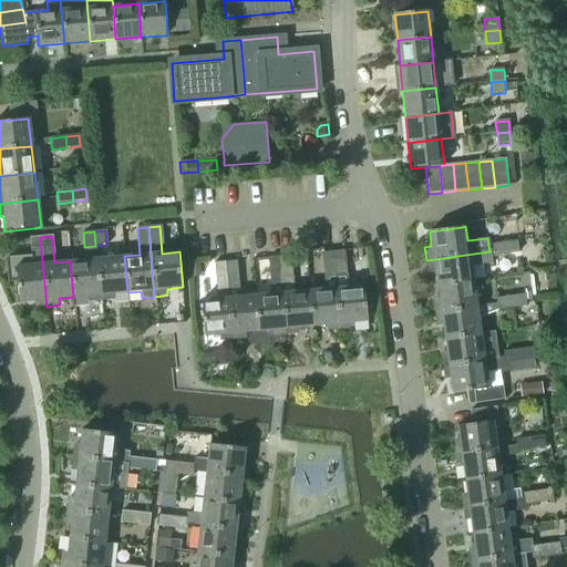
[(31,256),(6,259),(8,281),(17,280),(19,302),(33,300),(34,308),(47,307),(40,237),(29,238),(31,256)]
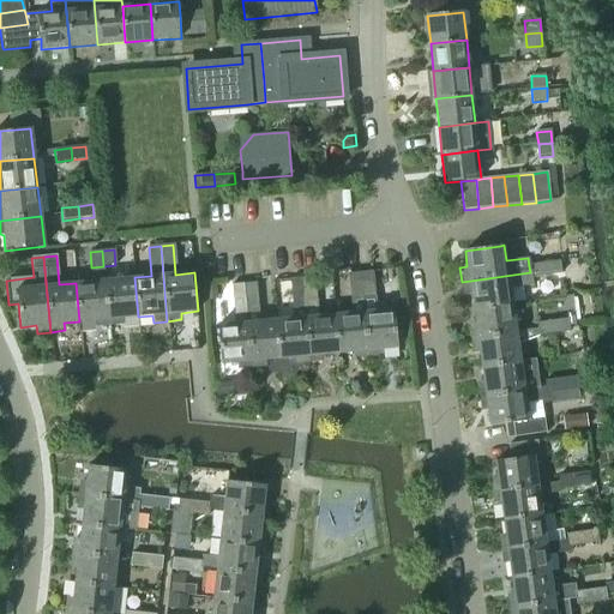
[(559,263),(545,264),(546,276),(560,274),(559,263)]
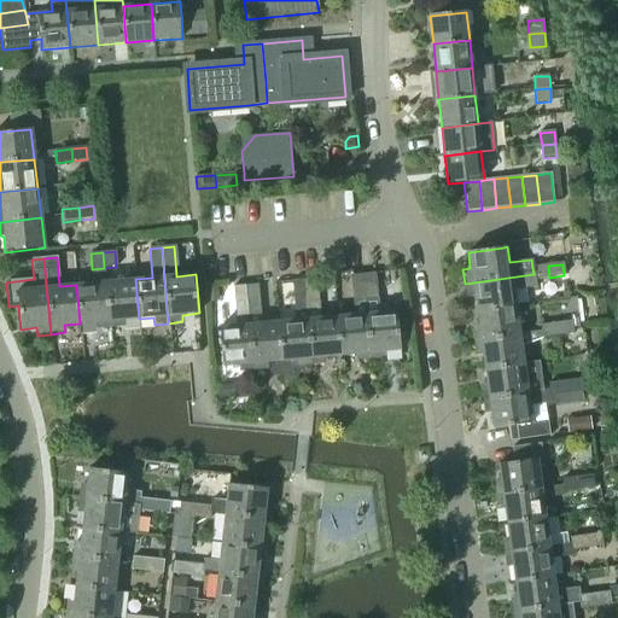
[(548,266),(532,268),(534,274),(535,280),(549,278),(548,266)]
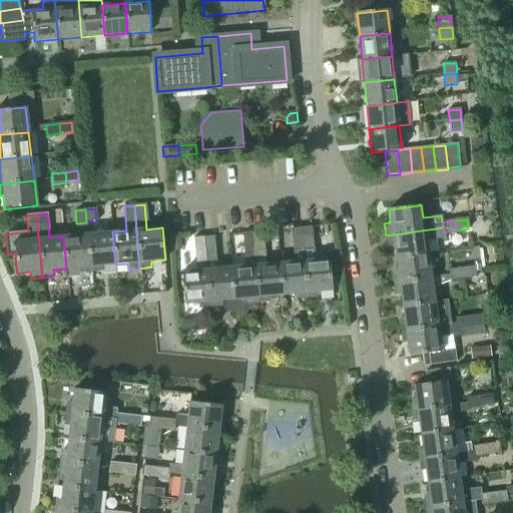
[(312,227),(301,228),(308,300),(320,299),(319,293),(332,292),(329,260),(314,261),(313,248),(312,227)]
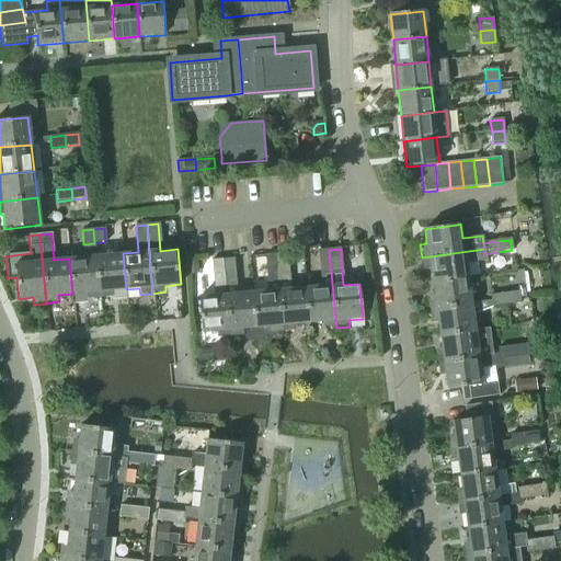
[(484,249),(422,258),(424,270),(431,270),(432,283),(468,277),(466,264),(487,261),(485,254),(484,249)]
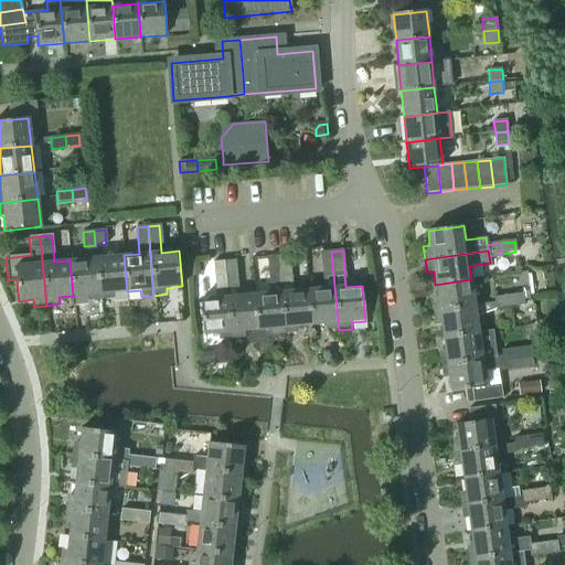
[(323,289),(308,290),(311,326),(324,324),(326,331),(339,330),(331,252),(320,253),(323,289)]
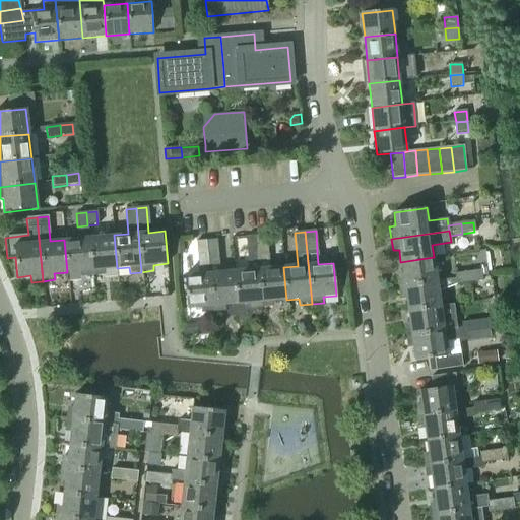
[(114,235),(88,238),(92,276),(105,275),(104,269),(117,268),(114,235)]
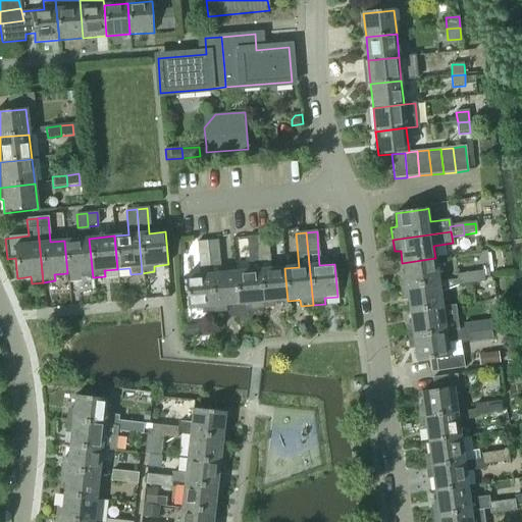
[(249,271),(235,273),(238,306),(251,305),(251,310),(263,309),(257,237),(247,238),(249,271)]
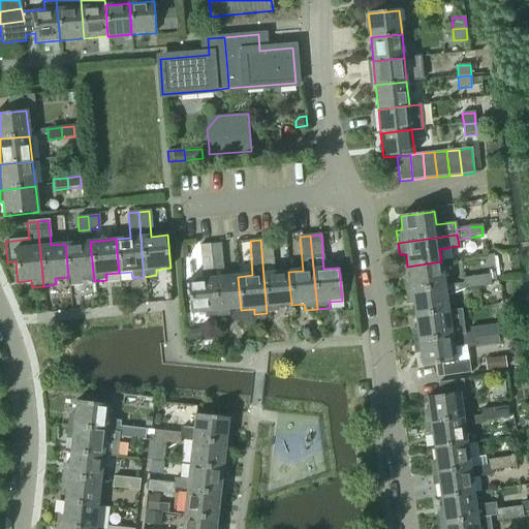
[(271,240),(260,240),(267,313),(279,312),(279,307),(291,305),(288,272),(274,273),(273,260),(271,240)]
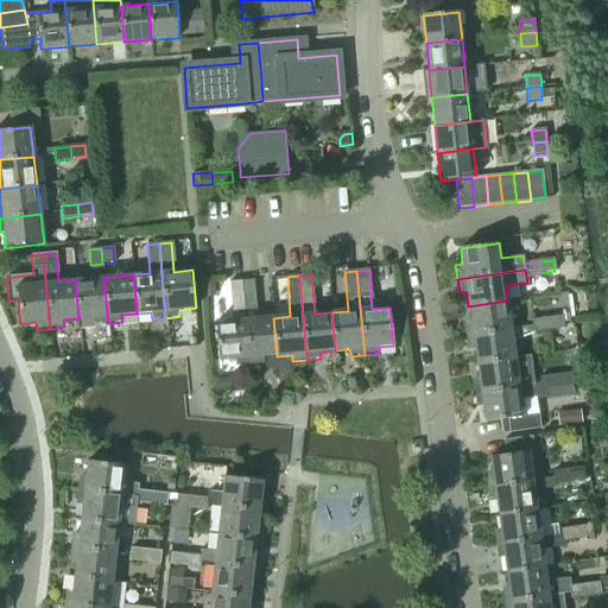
[(103,278),(75,280),(78,318),(93,317),(94,324),(108,323),(103,278)]
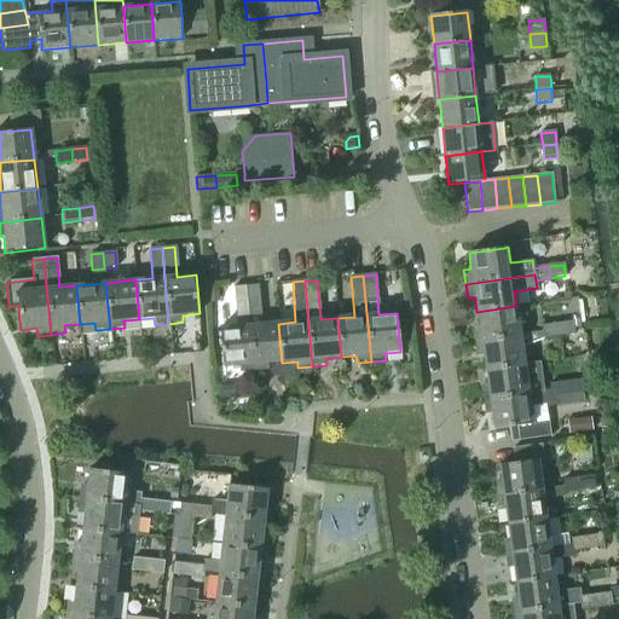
[(258,285),(246,287),(254,371),(268,370),(267,364),(282,363),(278,324),(261,325),(260,311),(258,285)]
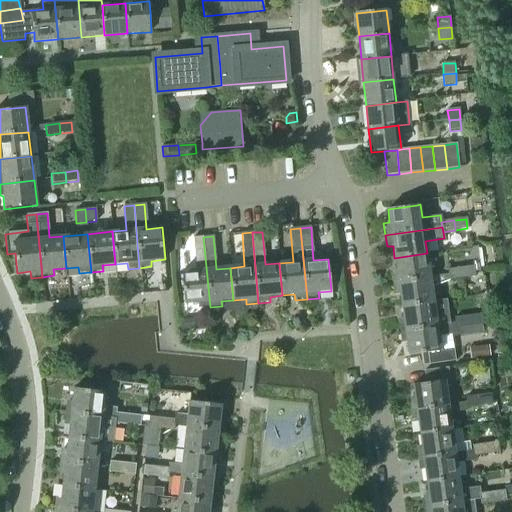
[(195,271),(182,272),(185,304),(198,303),(198,309),(210,307),(203,237),(193,238),(195,271)]
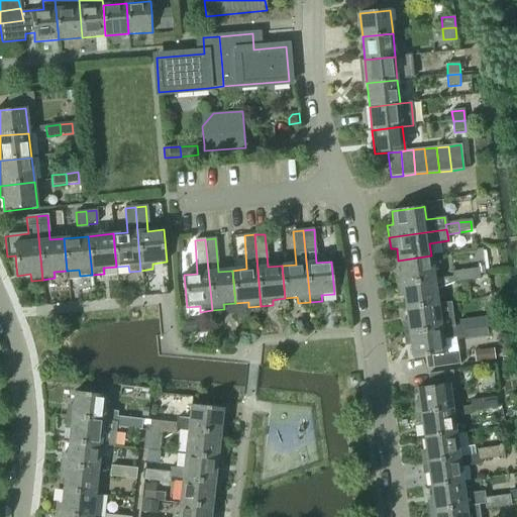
[(181,240),(173,241),(174,253),(182,252),(181,240)]
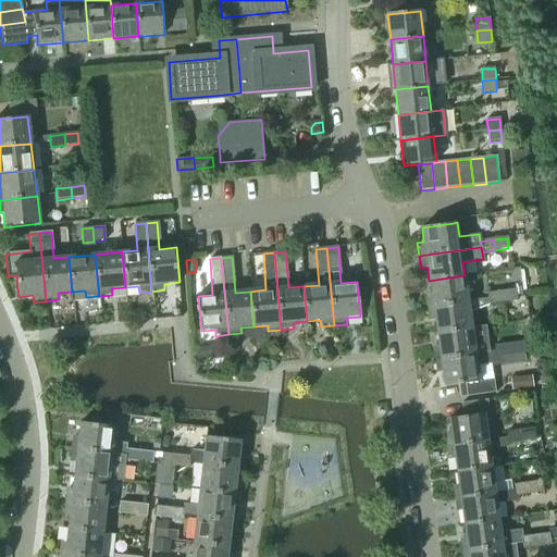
[(431,294),(424,295),(426,309),(468,304),(465,275),(429,281),(431,294)]
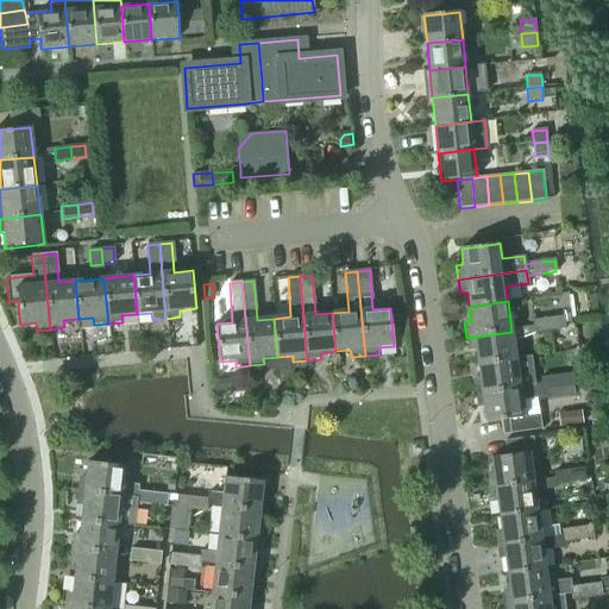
[(562,318),(548,319),(550,332),(564,330),(562,318)]
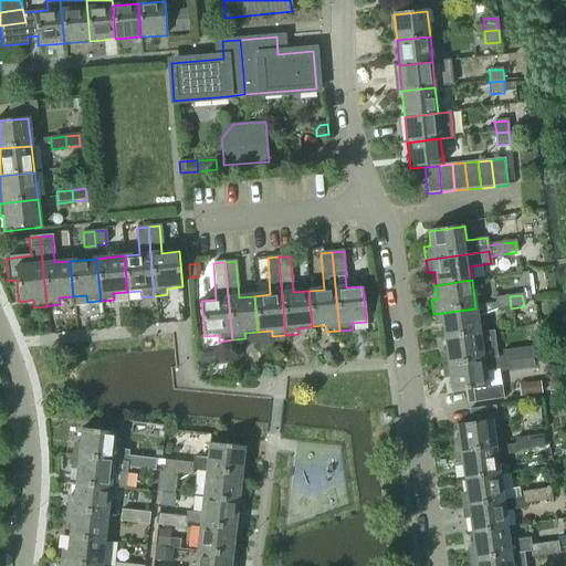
[(510,296),(495,299),(496,305),(496,310),(511,308),(510,296)]
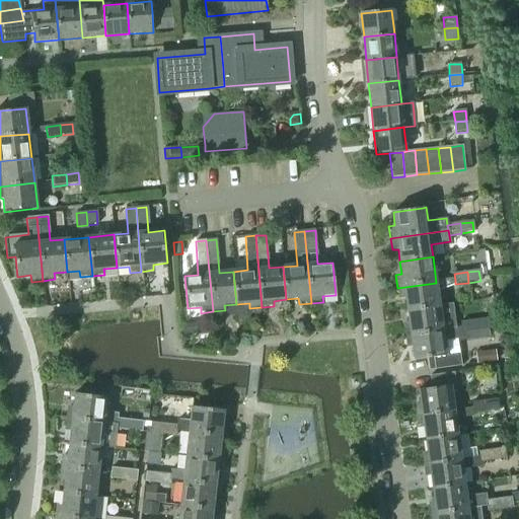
[(436,283),(397,288),(398,299),(404,298),(406,311),(440,306),(437,291),(455,284),(455,280),(436,283)]
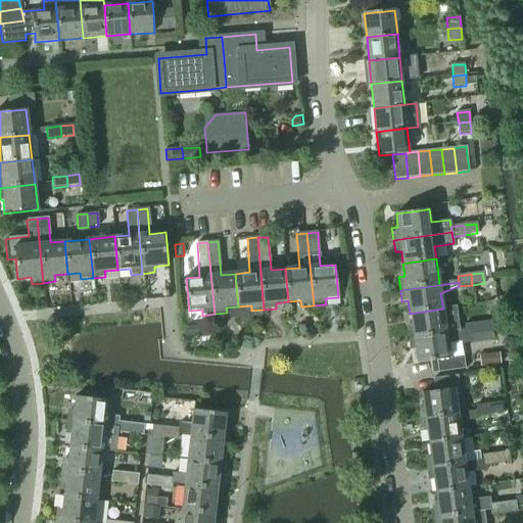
[(412,325),(406,326),(408,339),(446,334),(446,333),(443,308),(410,314),(412,325)]
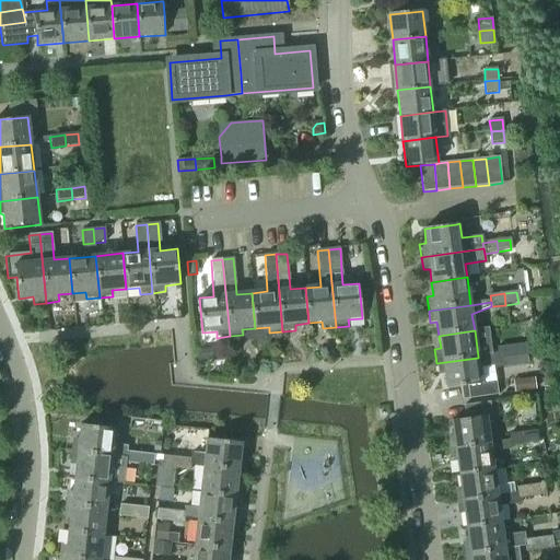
[(524,345),(512,346),(513,358),(526,356),(524,345)]
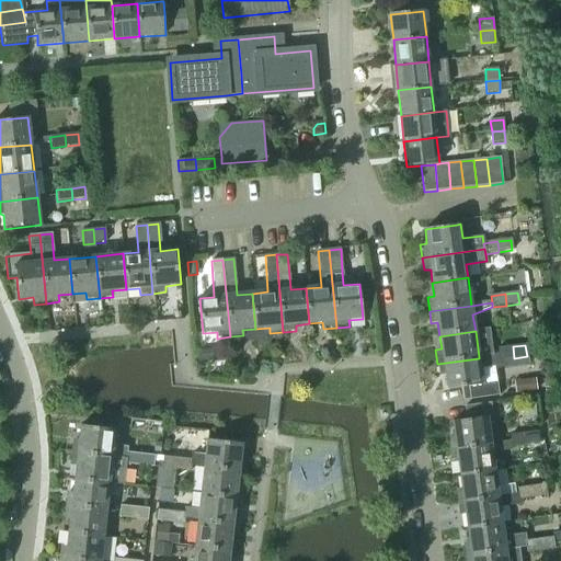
[(513,346),(499,348),(499,354),(500,355),(500,359),(514,358),(513,346)]
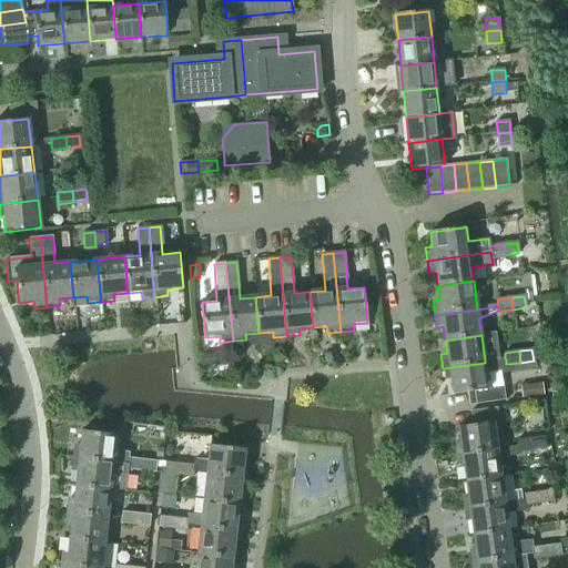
[(212,355),(200,356),(201,367),(216,365),(215,358),(212,355)]
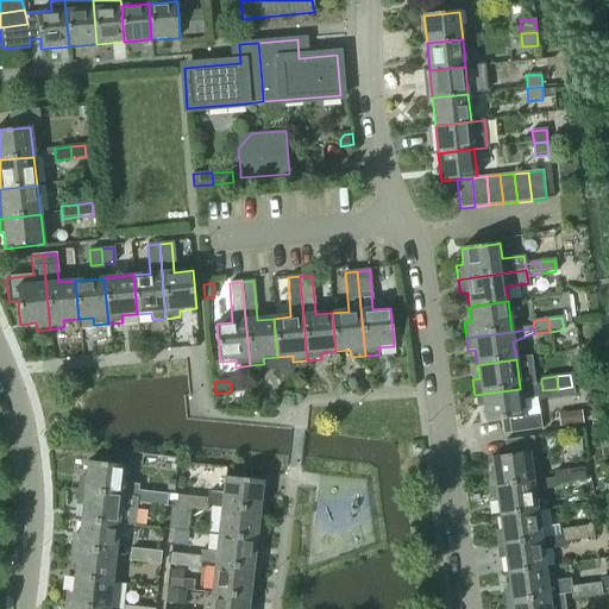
[(520,389),(475,395),(476,408),(483,407),(485,422),(501,420),(503,434),(532,431),(541,429),(539,414),(523,415),(521,400),(544,397),(542,390),(541,384),(534,385),(520,388),(520,389)]
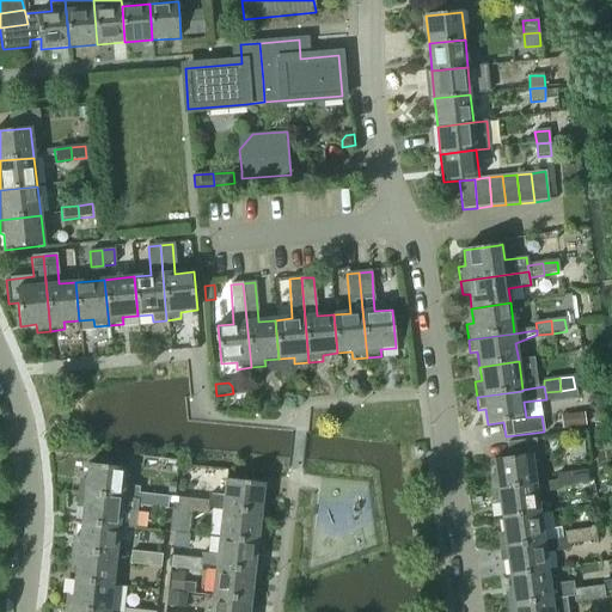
[(583,414),(561,417),(562,428),(585,426),(583,414)]
